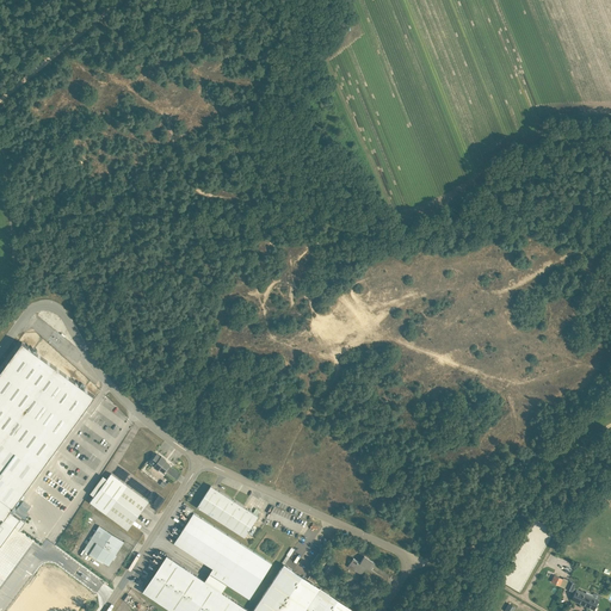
[(0,542),(13,524),(20,530),(25,522),(10,511),(94,395),(23,341),(0,371),(0,542)]
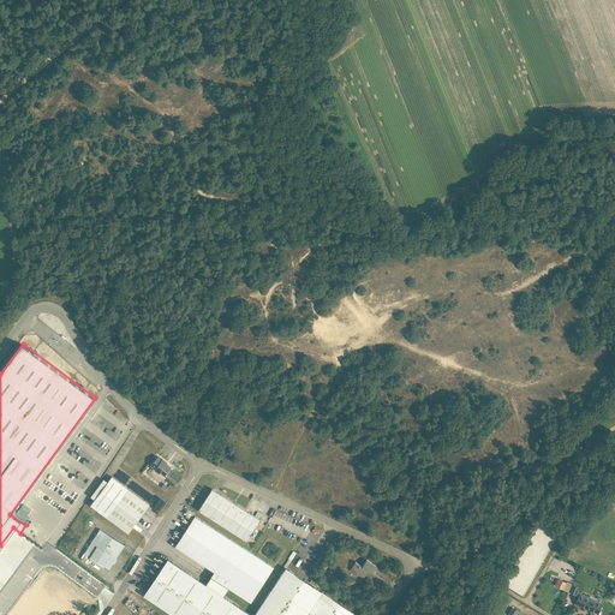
[(165,475),(171,467),(166,464),(167,463),(162,459),(162,460),(157,457),(151,465),(156,469),(155,469),(160,472),(160,471),(165,475)]
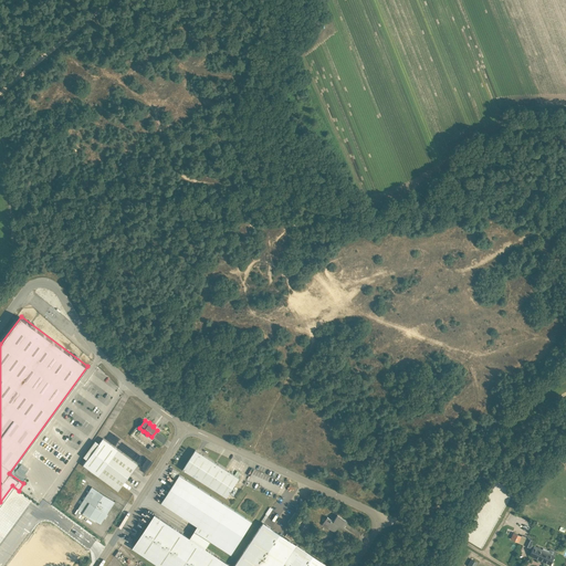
[(138,464),(103,438),(83,464),(118,491),(138,464)]
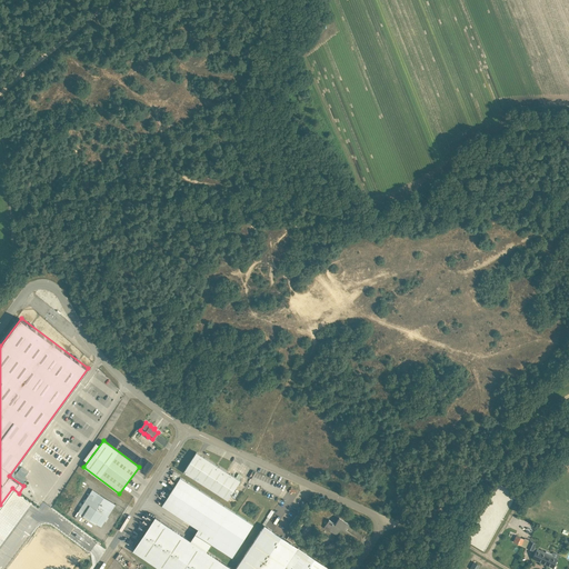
[(183,471),(228,500),(240,480),(197,452),(183,471)]
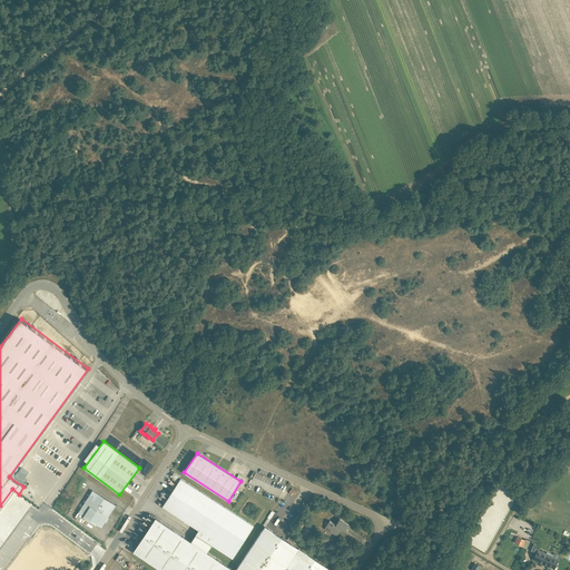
[(17,473),(13,478),(23,484),(27,481),(17,473)]
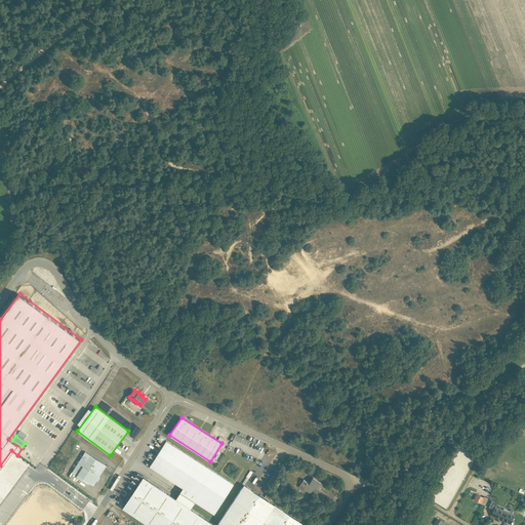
[(305,524),(244,484),(216,524),(214,524),(191,509),(195,501),(214,514),(234,484),(166,440),(150,467),(183,488),(175,498),(144,477),(123,508),(149,524),(305,524)]
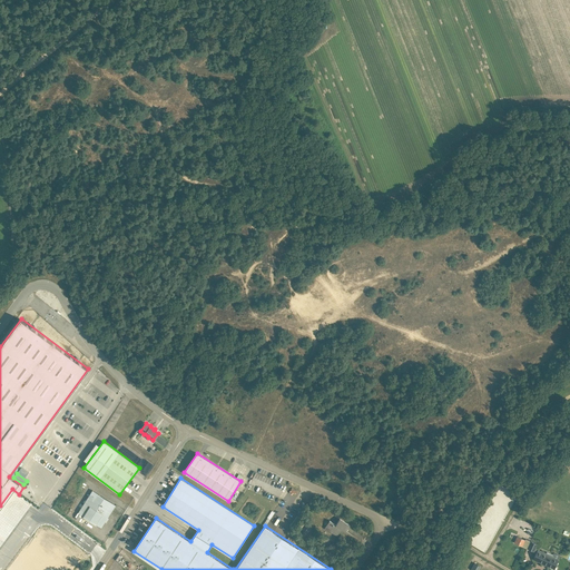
[(116,505),(92,490),(76,517),(77,518),(76,519),(81,522),(82,519),(95,527),(97,524),(101,528),(116,505)]
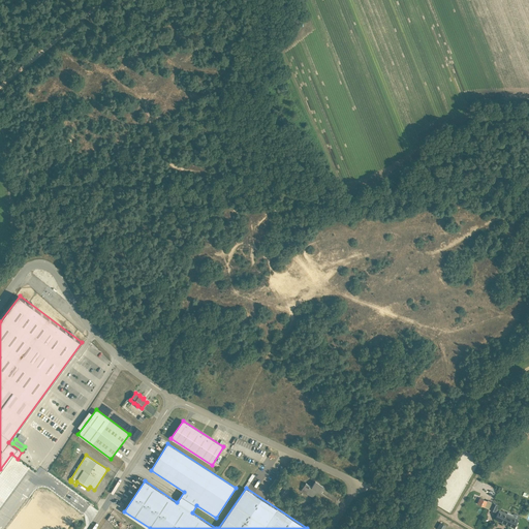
[(49,470),(43,480),(47,483),(53,472),(49,470)]
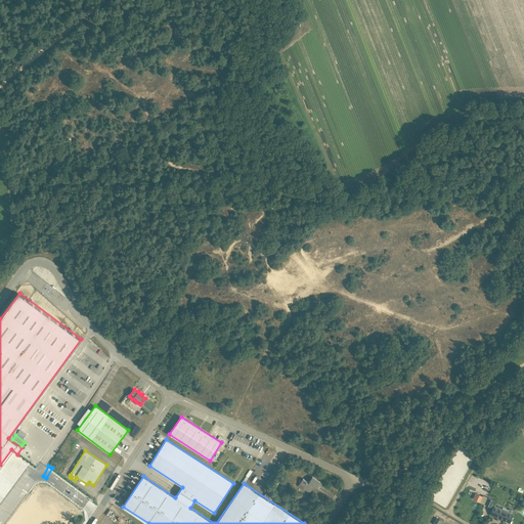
[(310,492),(314,486),(317,488),(321,483),(312,477),(309,482),(303,478),(298,485),(301,487),(302,486),(310,492)]
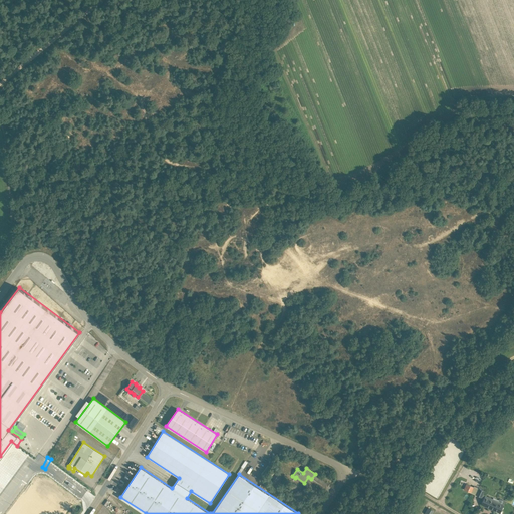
[(28,506),(22,513),(37,513),(38,513),(42,513),(50,504),(58,509),(61,505),(53,500),(55,498),(47,492),(50,489),(36,480),(21,501),(28,506)]
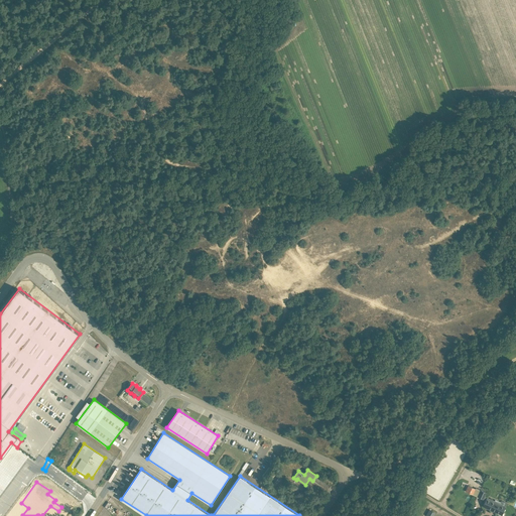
[(468,487),(466,491),(473,495),(473,494),(476,489),(469,485),(468,487)]
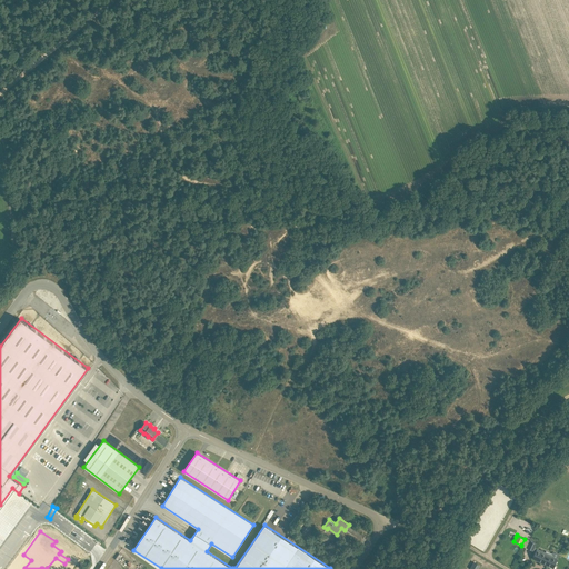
[(533,550),(535,547),(537,543),(529,540),(527,547),(527,548),(532,550),(533,550)]
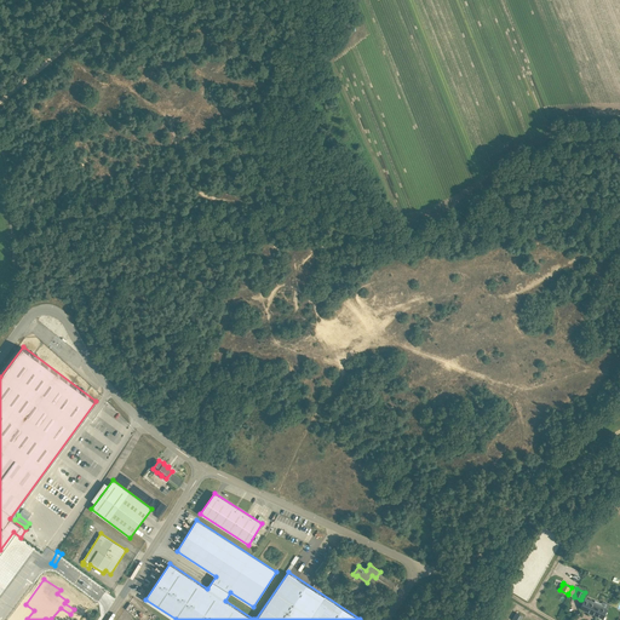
[(585,598),(584,601),(580,608),(595,615),(603,619),(608,609),(607,609),(609,604),(603,602),(602,603),(595,600),(595,602),(585,598)]
